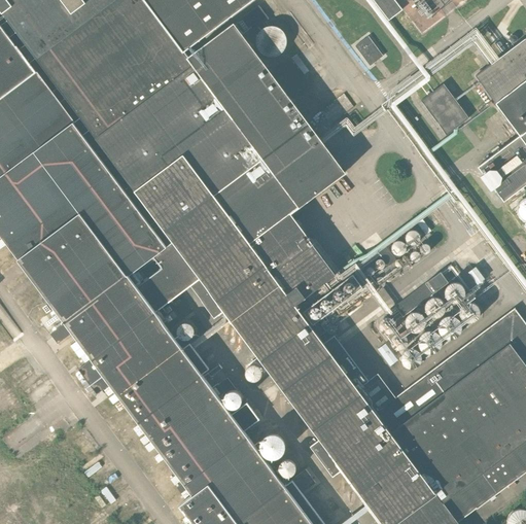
[(0,178),(32,155),(78,120),(86,130),(185,58),(181,55),(141,0),(0,0),(0,178)]
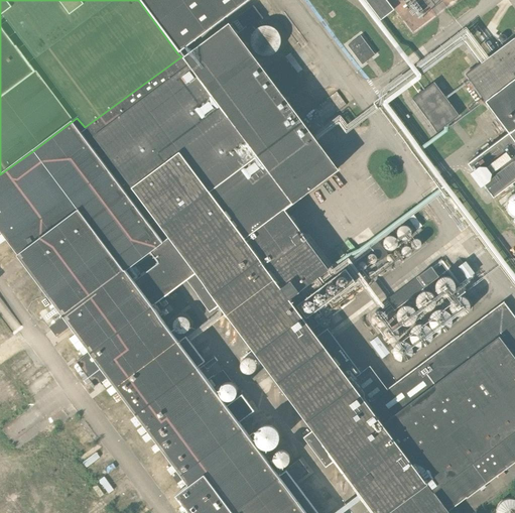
[(138,0),(177,53),(250,0),(138,0)]
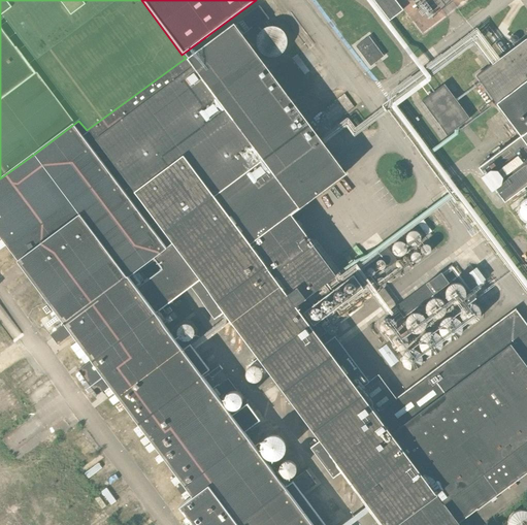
[(399,8),(392,0),(373,0),(388,18),(399,8)]
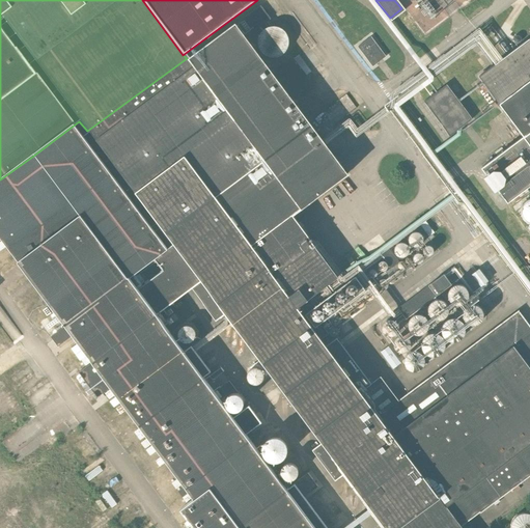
[(269,21),(259,8),(245,19),(254,32),(269,21)]
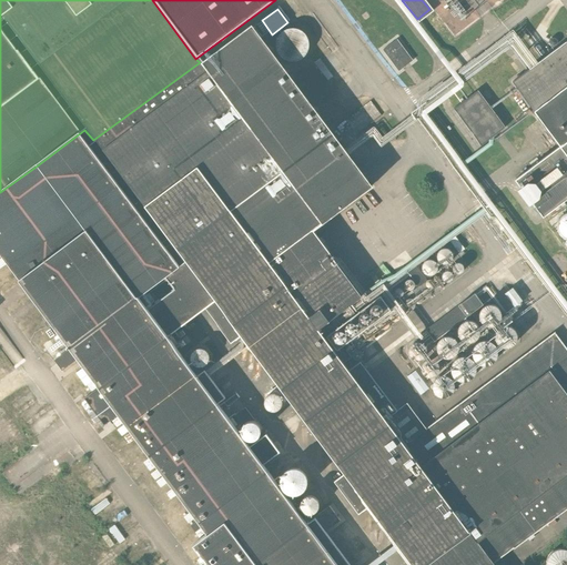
[(252,29),(200,62),(324,222),(371,188),(252,29)]
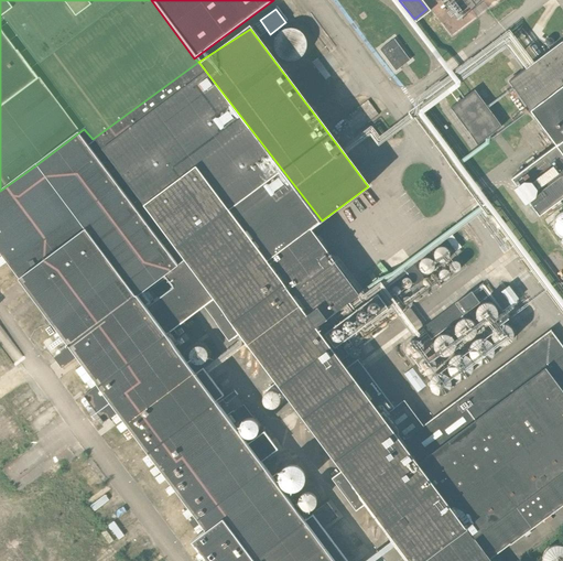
[(293,64),(300,61),(303,56),(305,51),(305,45),(303,40),(300,35),(294,32),(288,32),(282,33),(278,38),(274,43),(273,50),(275,56),(280,61),(287,64),(293,64)]
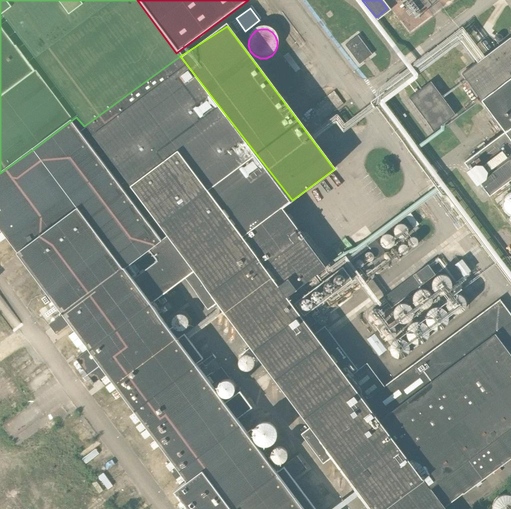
[(370,58),(356,38),(344,46),(358,66),(370,58)]
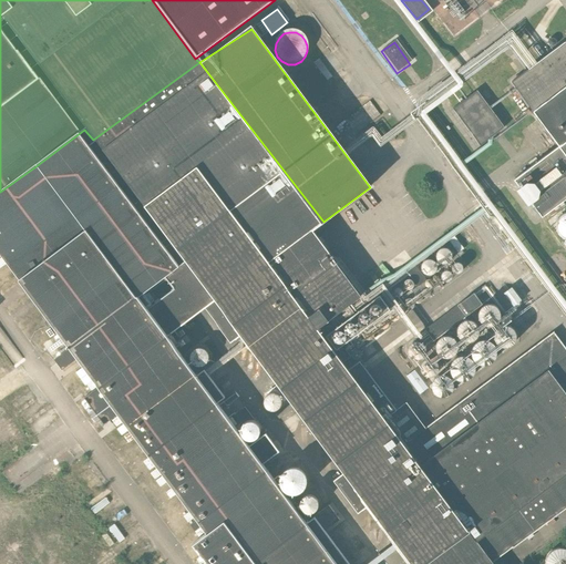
[(565,43),(511,84),(557,147),(508,183),(535,221),(565,197),(565,43)]
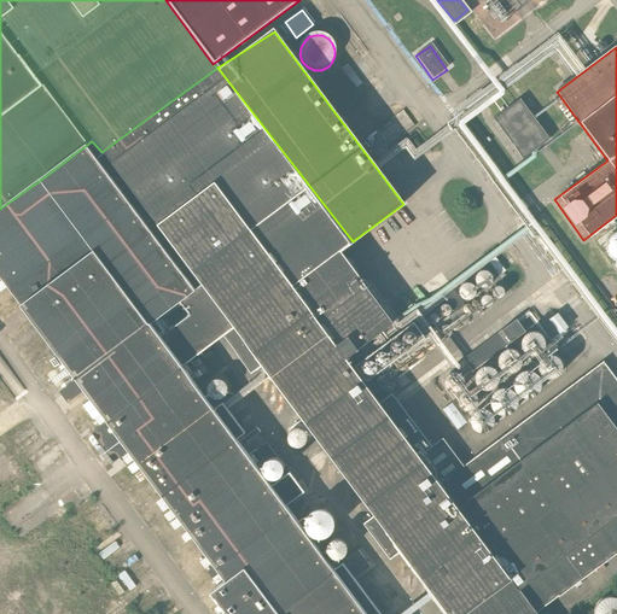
[(102,152),(230,320),(447,613),(547,613),(543,608),(558,597),(463,468),(441,439),(430,448),(391,396),(378,405),(362,385),(290,287),(341,250),(353,241),(217,68),(102,152)]
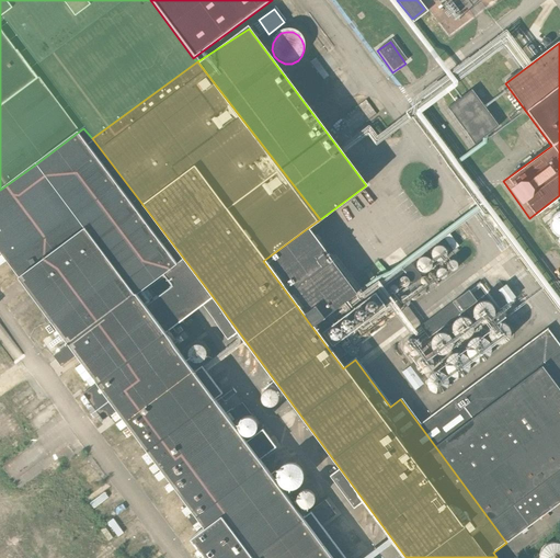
[(496,127),(470,92),(447,110),(473,145),(496,127)]
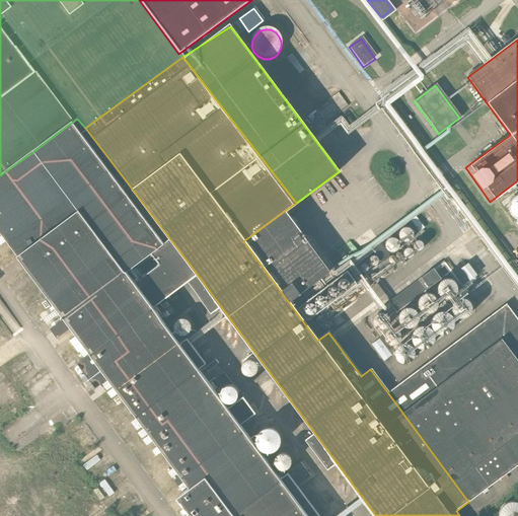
[(31,153),(144,303),(193,269),(85,128),(77,119),(31,153)]
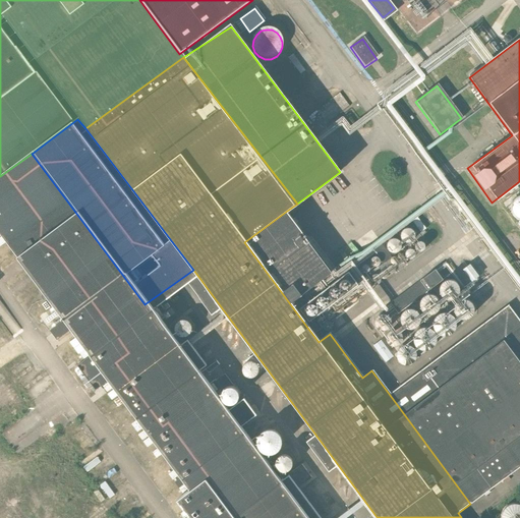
[(307,517),(145,304),(32,154),(0,176),(0,237),(188,491),(176,500),(189,517),(307,517)]
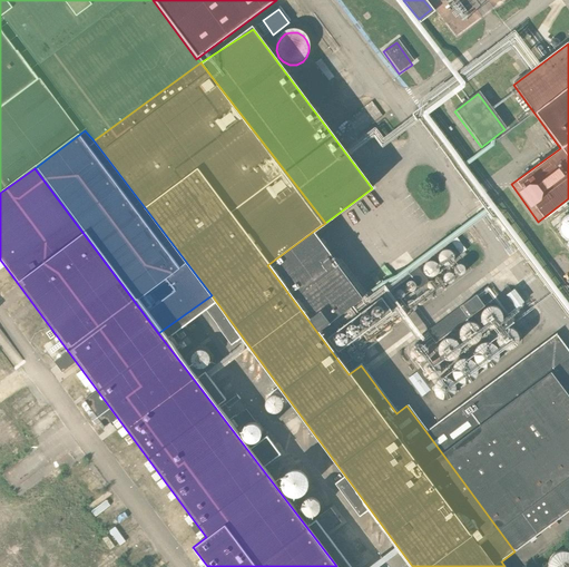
[(369,304),(314,231),(267,265),(334,355),(366,331),(374,341),(398,324),(391,313),(379,297),(369,304)]
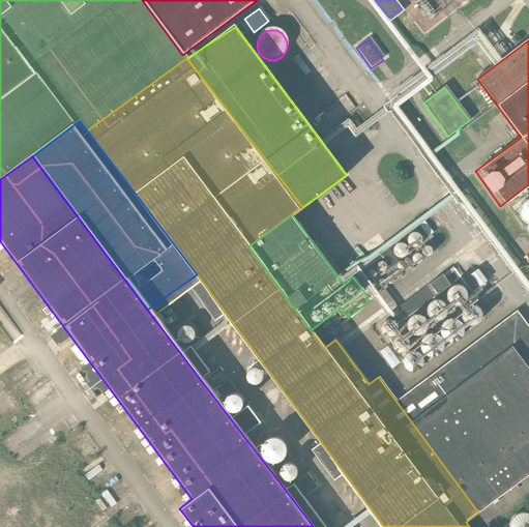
[(421,243),(421,240),(421,237),(419,235),(417,233),(414,233),(411,233),(409,235),(407,237),(407,240),(407,243),(409,245),(411,247),(414,247),(417,247),(419,245),(421,243)]
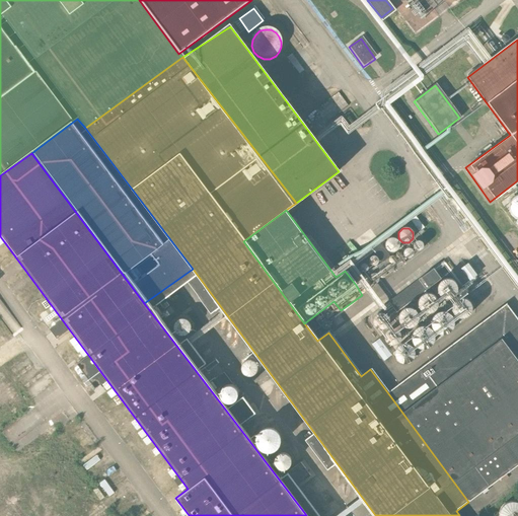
[(398,249),(398,246),(398,243),(396,241),(394,239),(391,239),(388,239),(386,241),(384,243),(384,246),(384,249),(386,251),(388,253),(391,253),(394,253),(396,251),(398,249)]
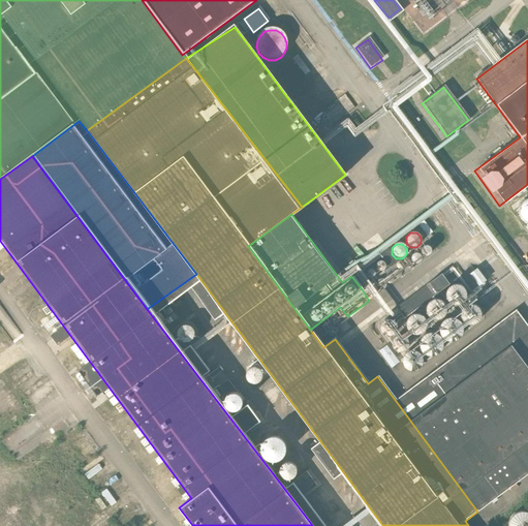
[(431,253),(431,251),(431,249),(430,248),(428,246),(426,246),(424,246),(422,248),(421,249),(421,251),(421,253),(422,255),(424,256),(426,256),(428,256),(430,255),(431,253)]
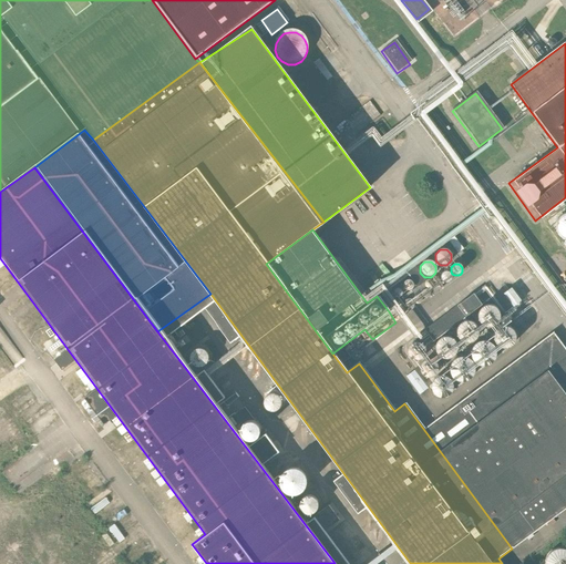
[(452,280),(452,277),(452,276),(451,274),(449,273),(446,272),(444,273),(442,274),(441,275),(441,277),(441,279),(442,282),(444,283),(446,284),(449,283),(451,282),(452,280)]
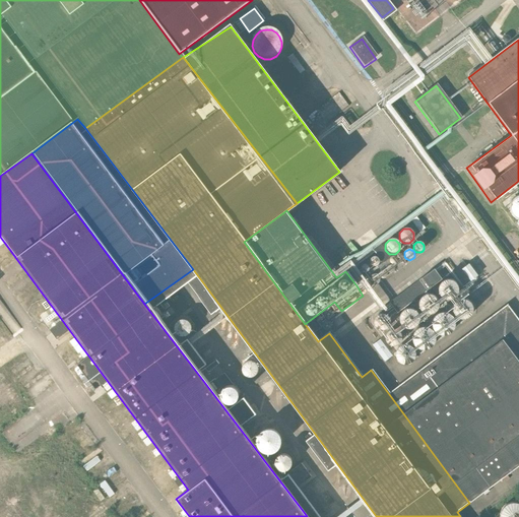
[(469,262),(463,265),(470,277),(476,274),(469,262)]
